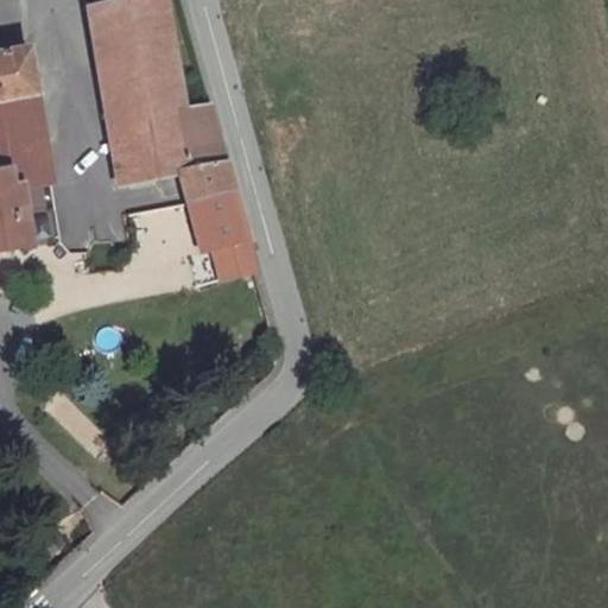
[(119,122),(189,101),(170,0),(99,0),(94,1),(119,122)]
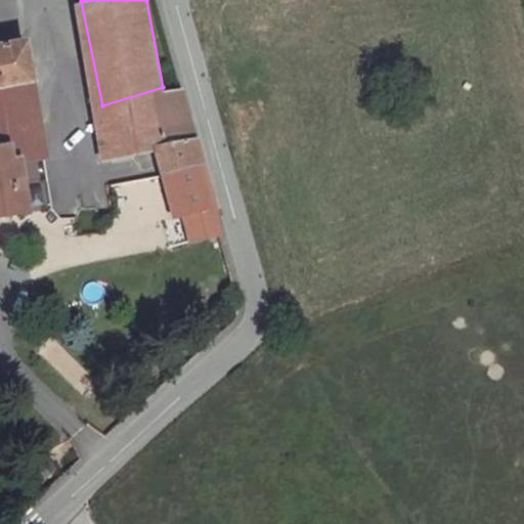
[(26,28),(0,33),(0,154),(17,148),(20,161),(25,160),(51,151),(26,28)]
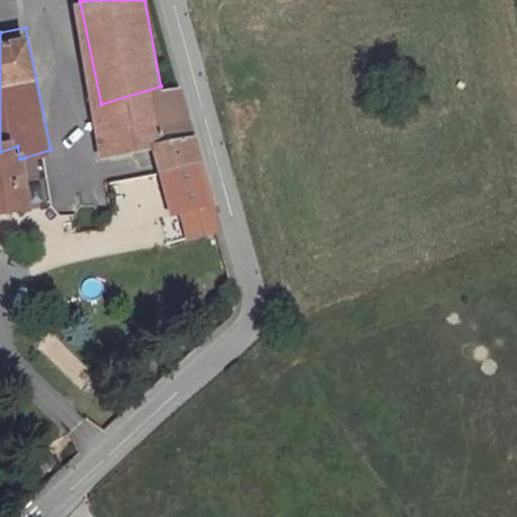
[(161,86),(101,104),(110,154),(160,141),(199,131),(184,83),(161,86)]
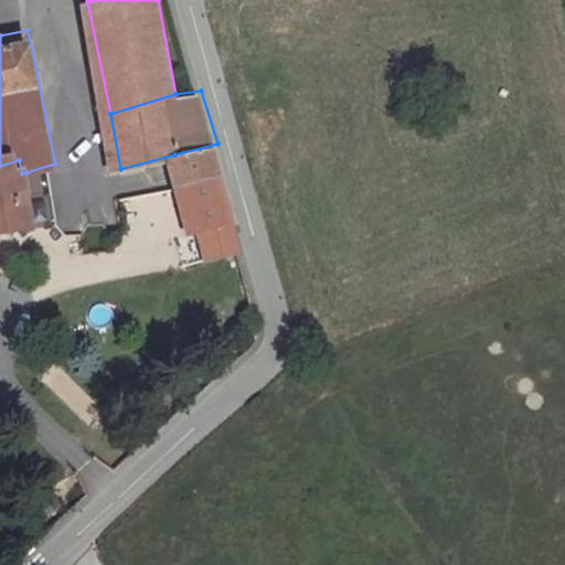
[(182,183),(191,181),(223,173),(217,144),(174,155),(182,183)]
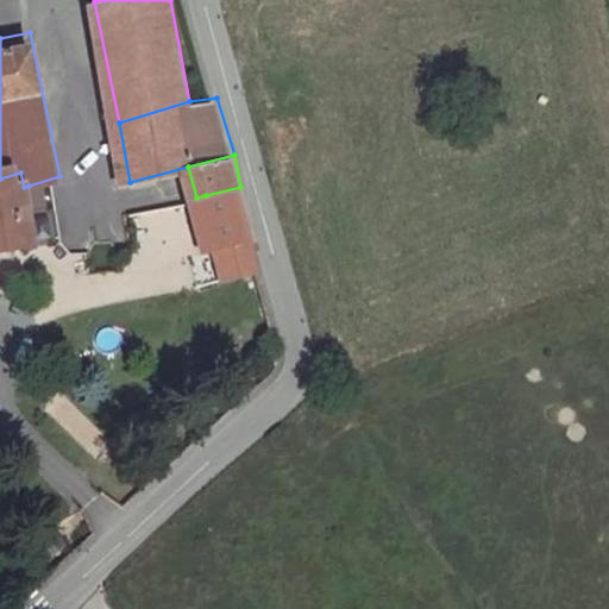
[(20,173),(0,179),(0,251),(43,242),(29,186),(24,187),(20,173)]
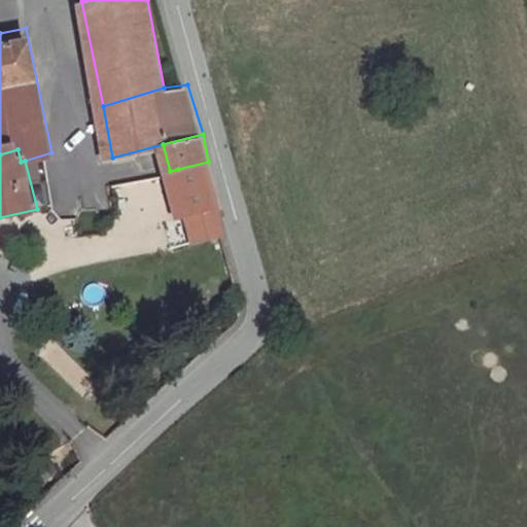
[(222,204),(208,162),(178,169),(189,213),(222,204)]
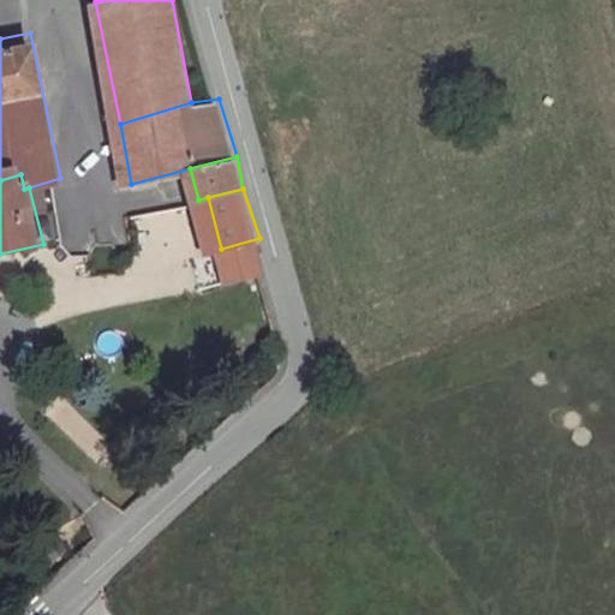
[(175,246),(175,244),(192,240),(185,207),(133,219),(141,254),(175,246)]
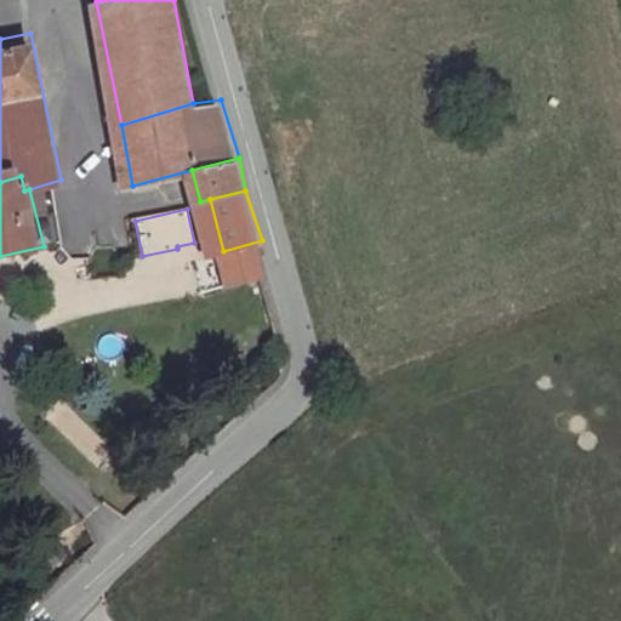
[(61,400),(45,416),(97,468),(113,453),(61,400)]
